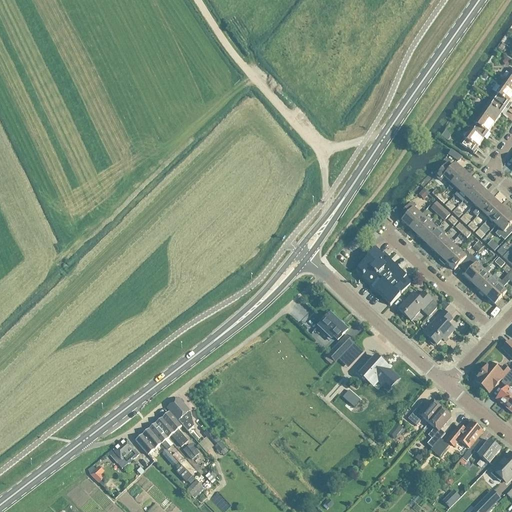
[(511,68),(511,69),(501,84),(511,91),(511,68)]
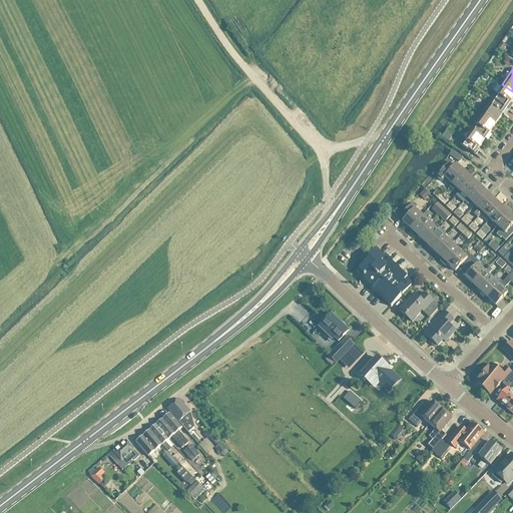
[(512,97),(512,91),(502,84),(492,99),(505,108),(512,97)]
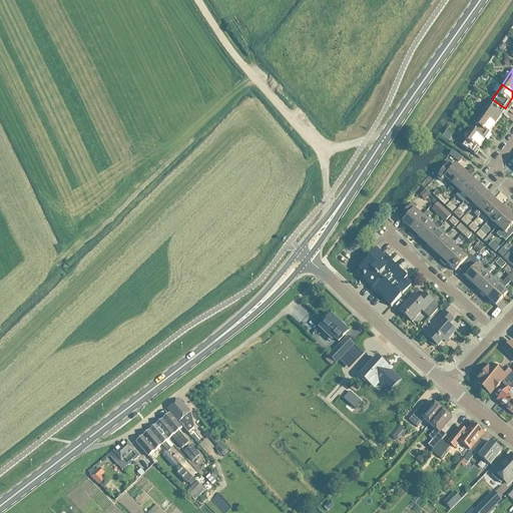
[(492,99),(481,114),(494,124),(505,108),(492,99)]
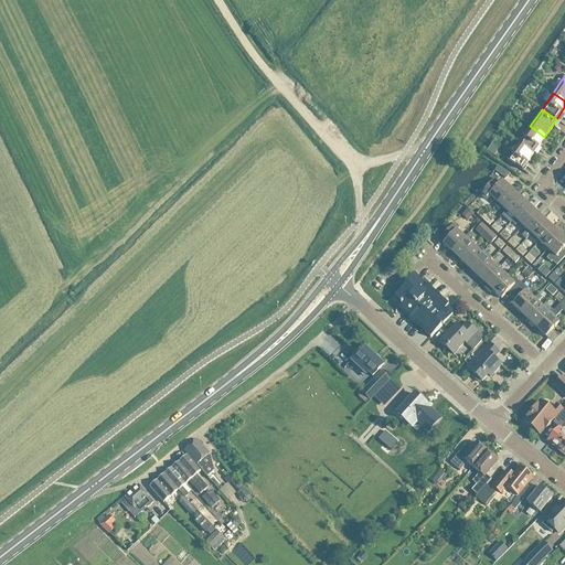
[(530,126),(519,142),(533,152),(544,137),(530,126)]
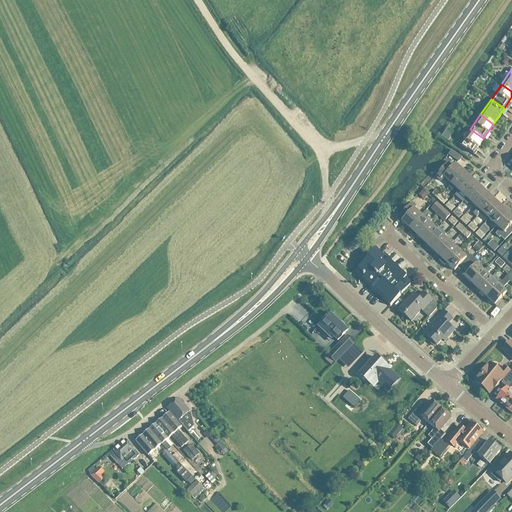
[(483,138),(470,129),(459,144),(472,154),(483,138)]
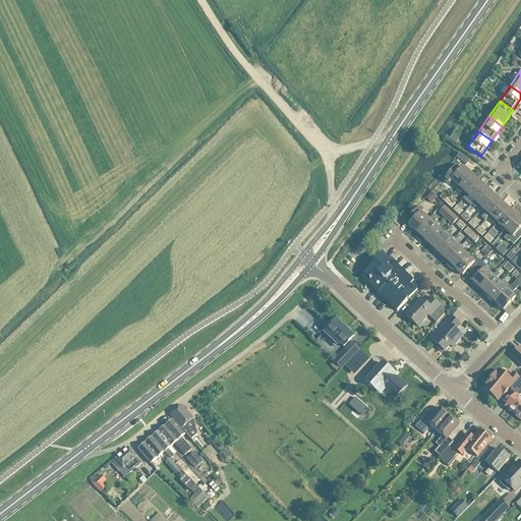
[(470,174),(462,167),(457,173),(452,169),(443,180),(448,184),(451,180),(458,187),(470,174)]
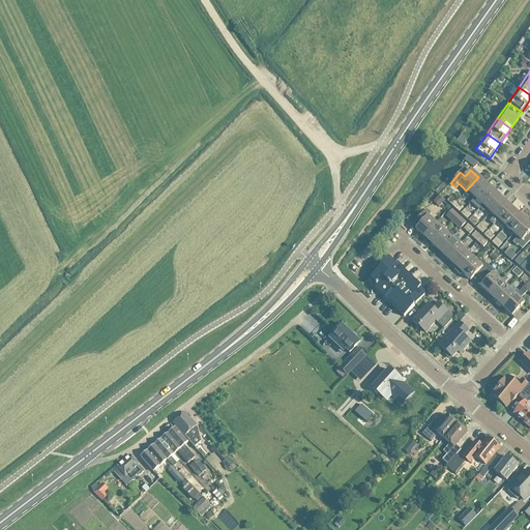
[(478,177),(466,190),(464,194),(468,197),(470,194),(474,198),(487,184),(478,177)]
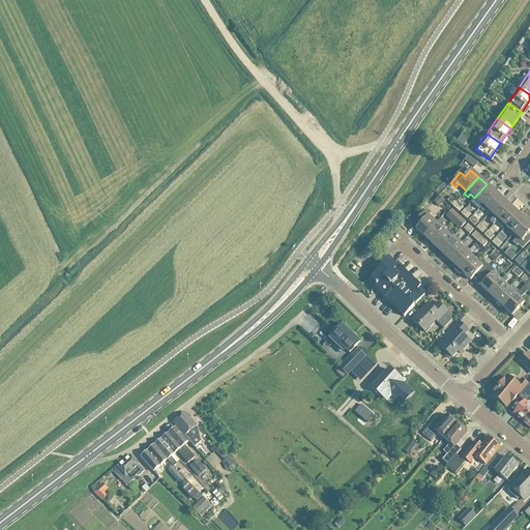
[(474,198),(470,202),(478,209),(479,208),(481,205),(494,192),(487,184),(474,198)]
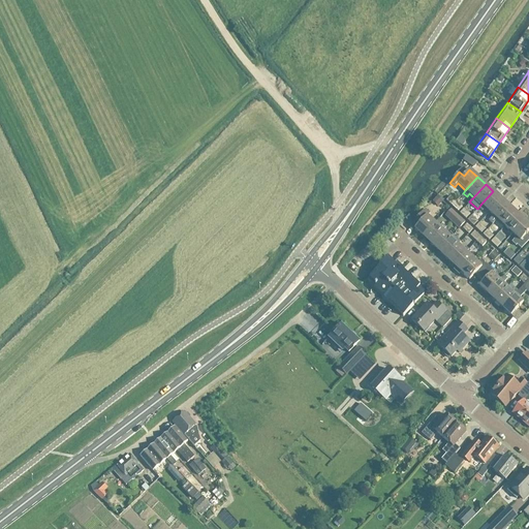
[(480,205),(478,208),(483,211),(485,208),(489,212),(501,198),(493,191),(480,205)]
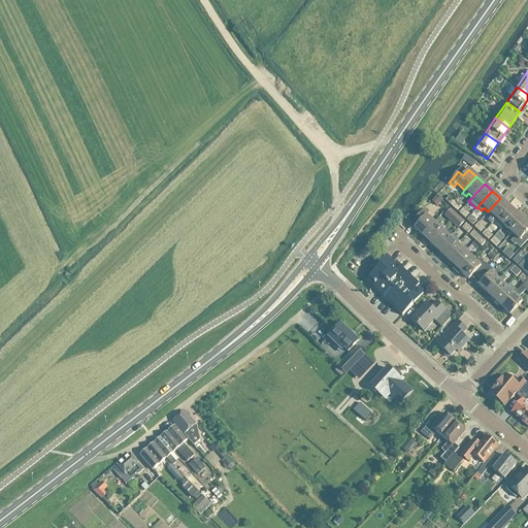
[(451,205),(455,201),(449,195),(444,200),(451,205)]
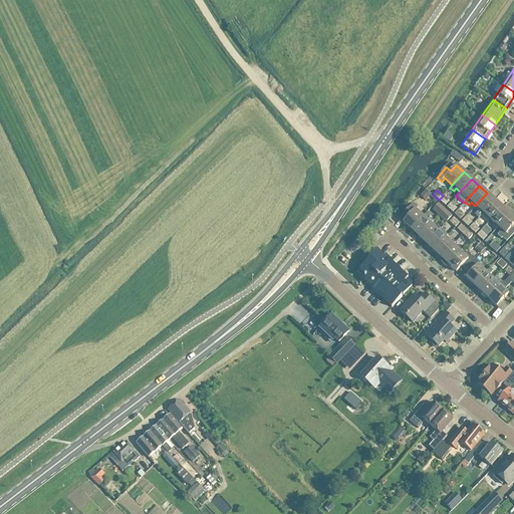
[(426,201),(430,196),(425,191),(420,196),(426,201)]
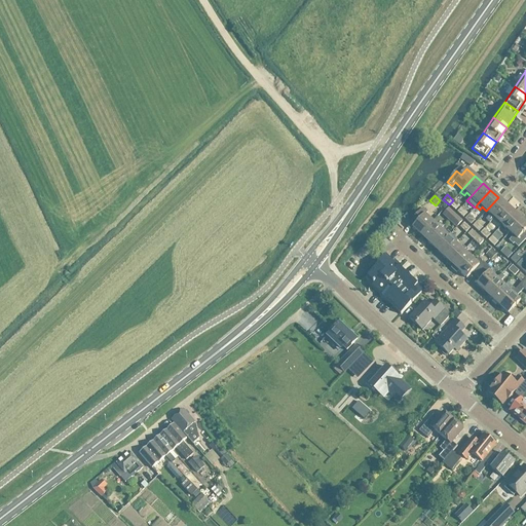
[(490,215),(486,220),(489,223),(494,218),(505,204),(498,197),(486,211),(490,215)]
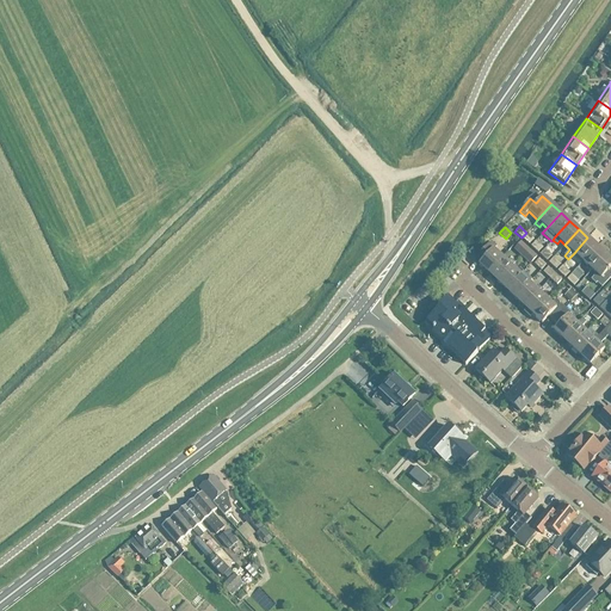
[(526,233),(522,238),(528,244),(532,239),(526,233)]
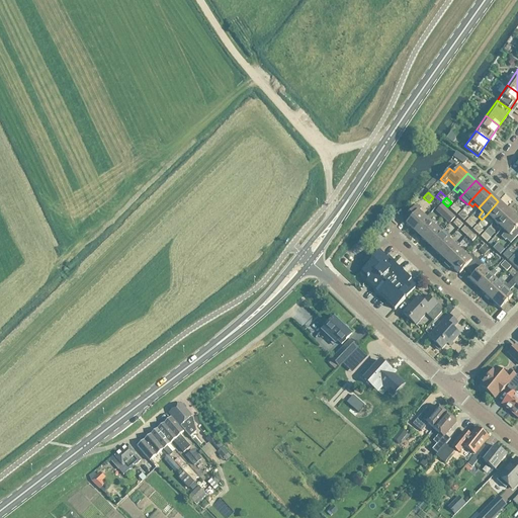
[(498,201),(487,214),(494,222),(506,208),(498,201)]
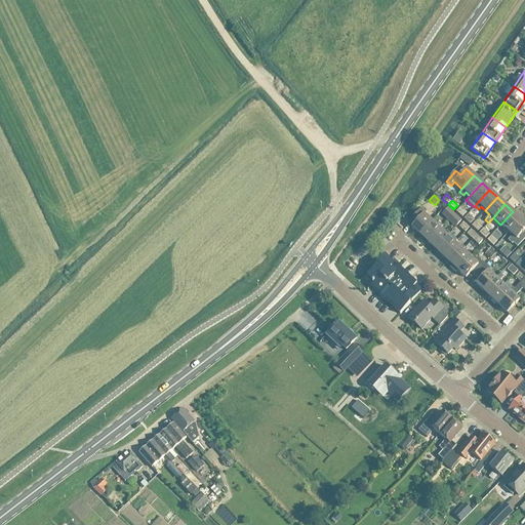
[(448,207),(443,212),(449,217),(453,213),(448,207)]
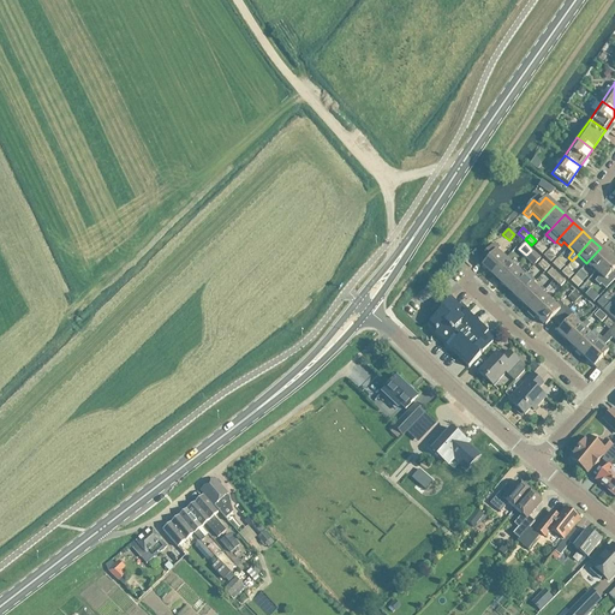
[(538,243),(533,248),(541,255),(545,249),(538,243)]
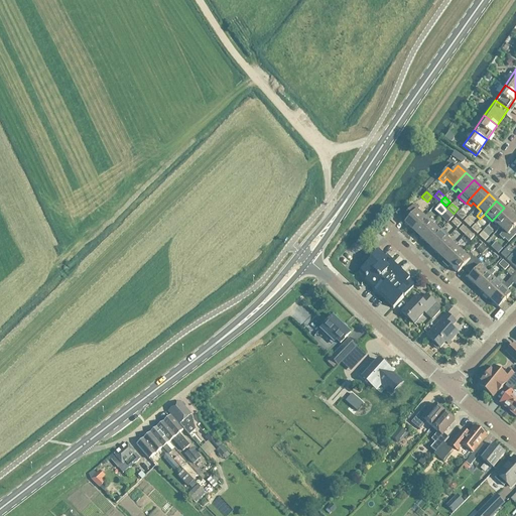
[(404,215),(401,219),(405,223),(404,224),(412,231),(424,218),(416,211),(418,208),(414,205),(404,215)]
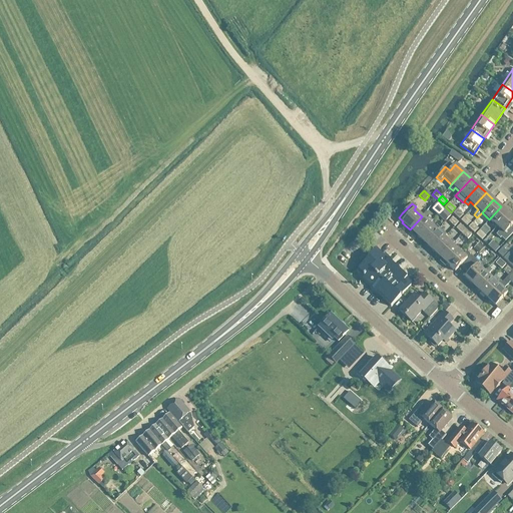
[(508,213),(501,206),(489,219),(493,223),(492,225),(495,228),(497,226),(508,213)]
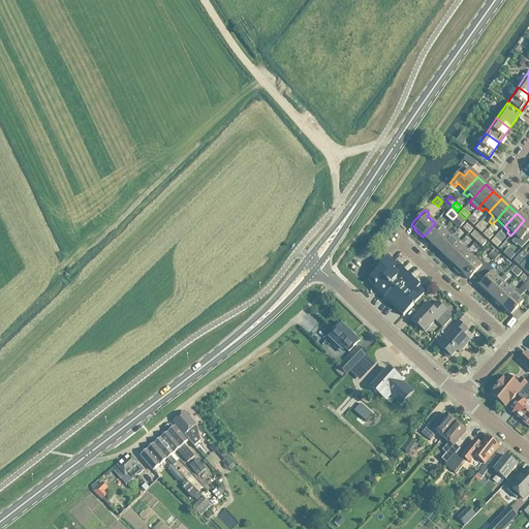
[(459,216),(455,221),(460,226),(465,222),(459,216)]
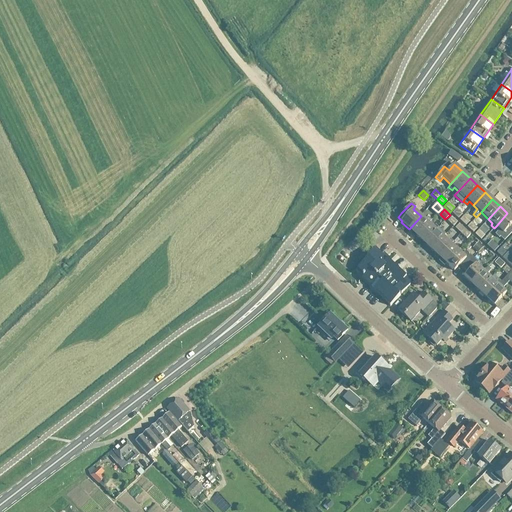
[(456,209),(452,213),(457,218),(461,214),(456,209)]
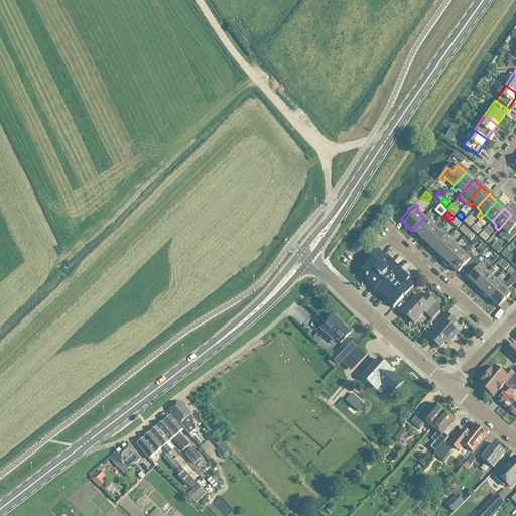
[(503,231),(499,236),(503,239),(504,238),(508,242),(515,232),(515,227),(515,226),(515,224),(515,219),(512,215),(500,228),(503,231)]
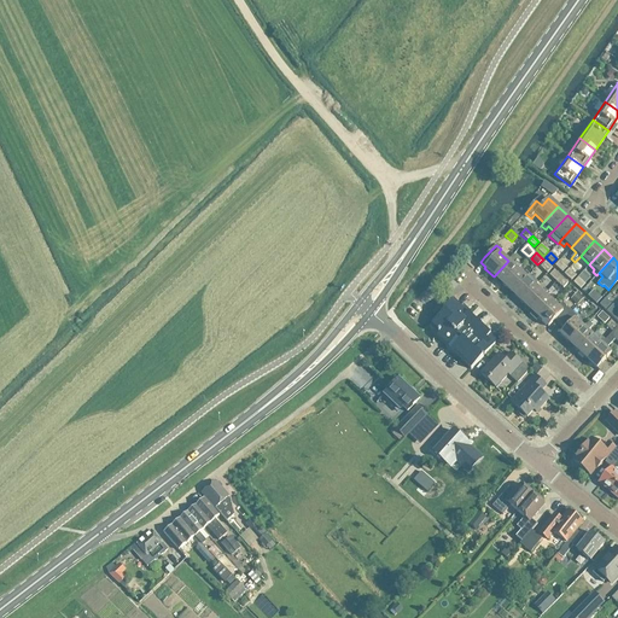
[(559,260),(554,266),(561,272),(566,267),(559,260)]
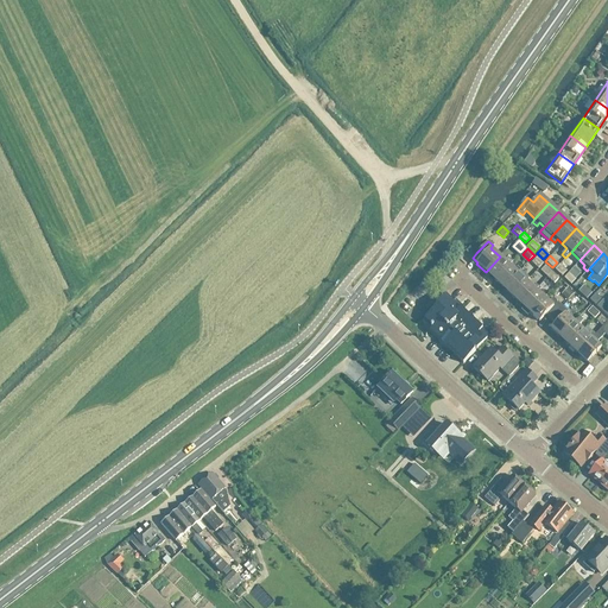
[(500,257),(486,272),(489,274),(487,277),(492,282),(494,279),(494,280),(508,265),(513,261),(508,257),(505,261),(500,257)]
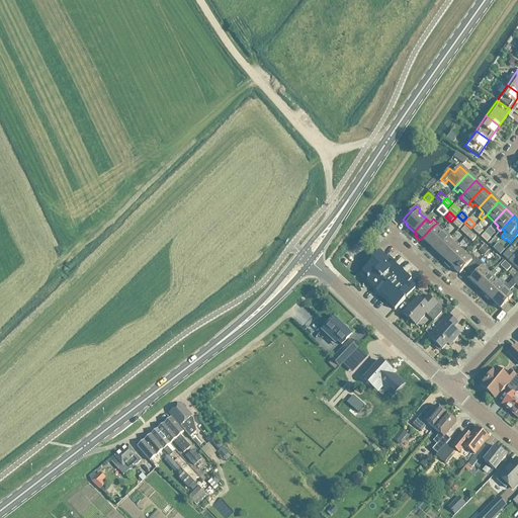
[(456,219),(452,224),(458,229),(462,225),(456,219)]
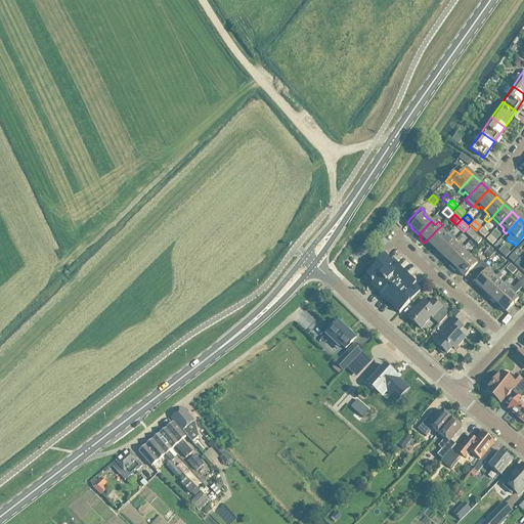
[(482,227),(478,232),(483,237),(487,233),(482,227)]
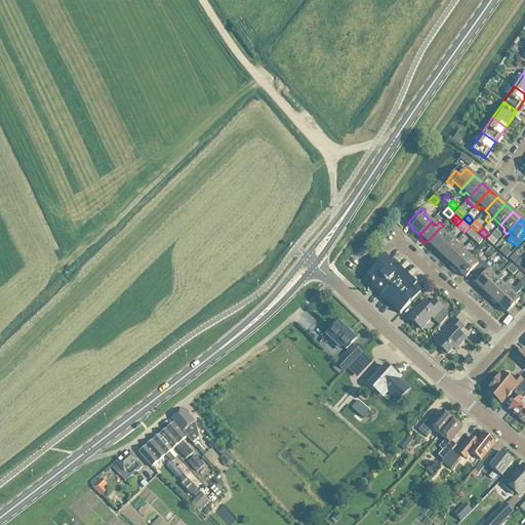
[(439,229),(427,242),(435,249),(450,233),(446,230),(443,233),(439,229)]
